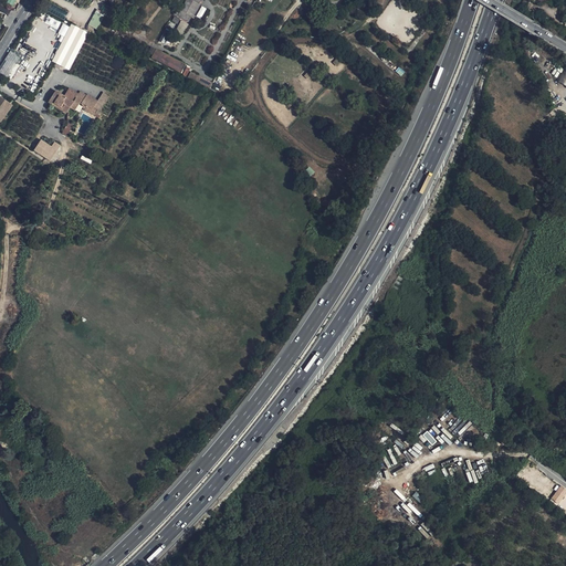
[(187,0),(181,11),(178,9),(175,16),(177,17),(178,16),(188,21),(191,17),(192,17),(200,4),(199,4),(200,0),(187,0)]
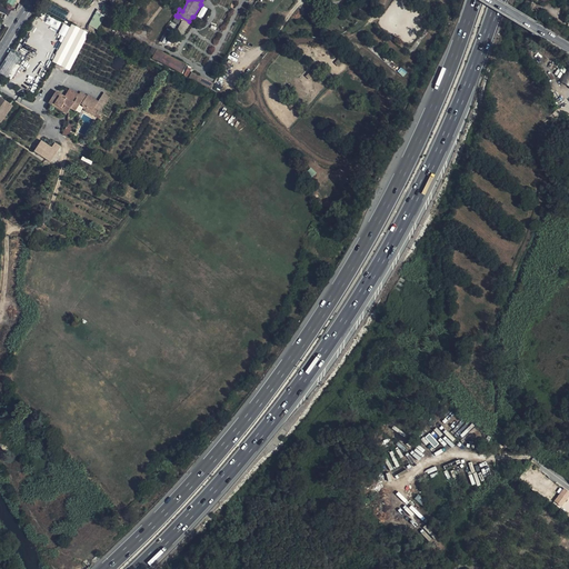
[(332,1),(328,8),(339,18),(345,11),(332,1)]
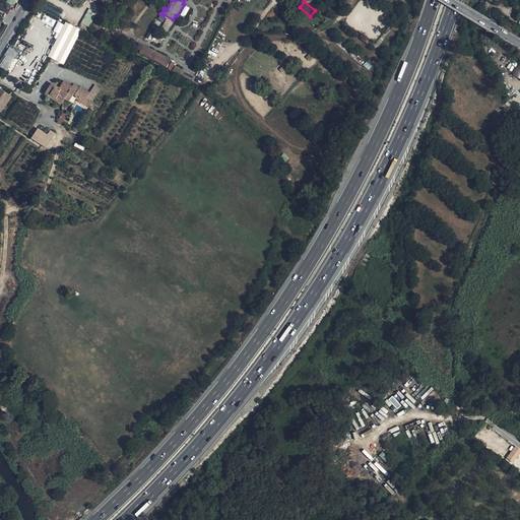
[(90,19),(84,16),(81,23),(88,25),(90,19)]
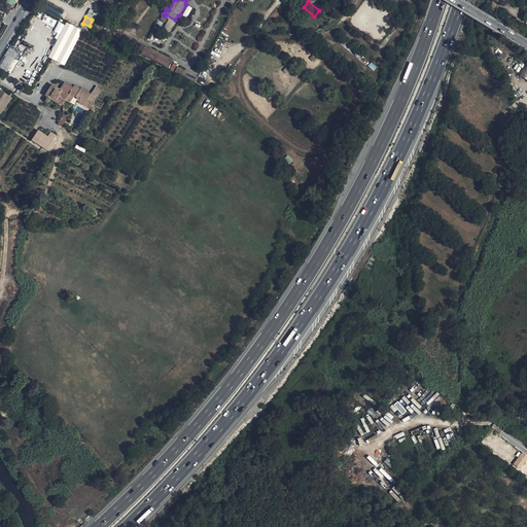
[(170,33),(175,23),(169,19),(164,29),(170,33)]
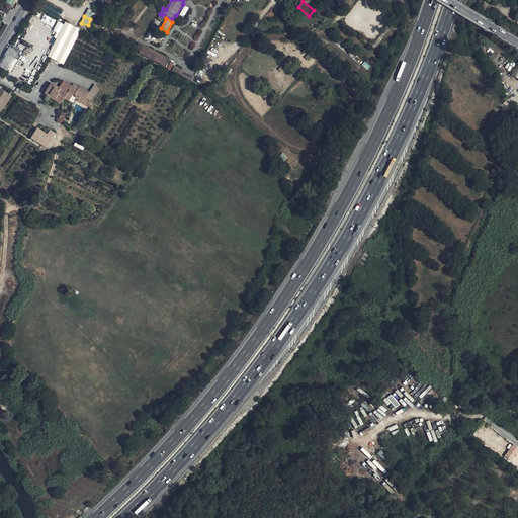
[(48,57),(64,65),(81,31),(65,23),(48,57)]
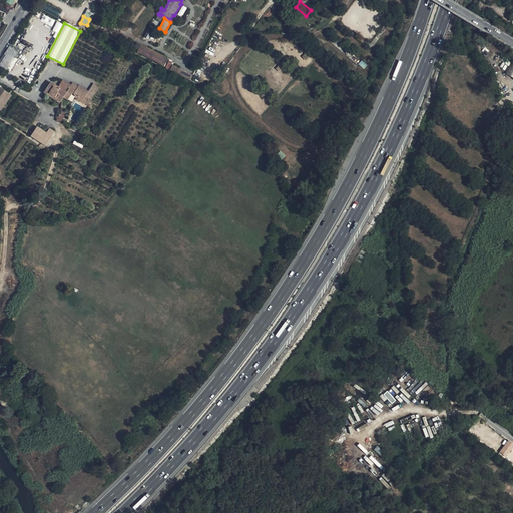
[(0,65),(6,70),(14,60),(13,59),(17,53),(9,47),(0,60),(0,65)]
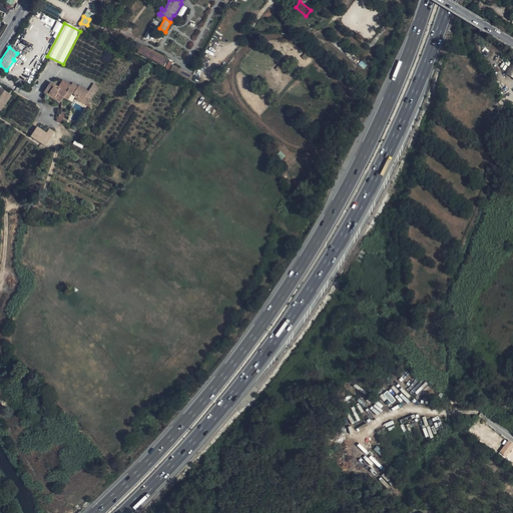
[(141,51),(164,63),(166,59),(143,48),(141,51)]
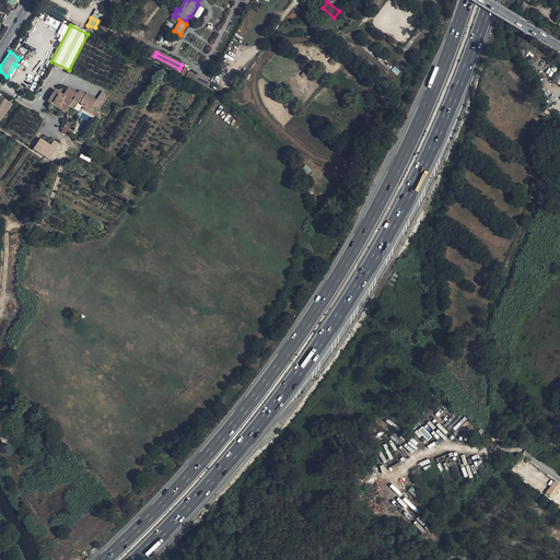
[(394,66),(391,71),(398,76),(400,70),(394,66)]
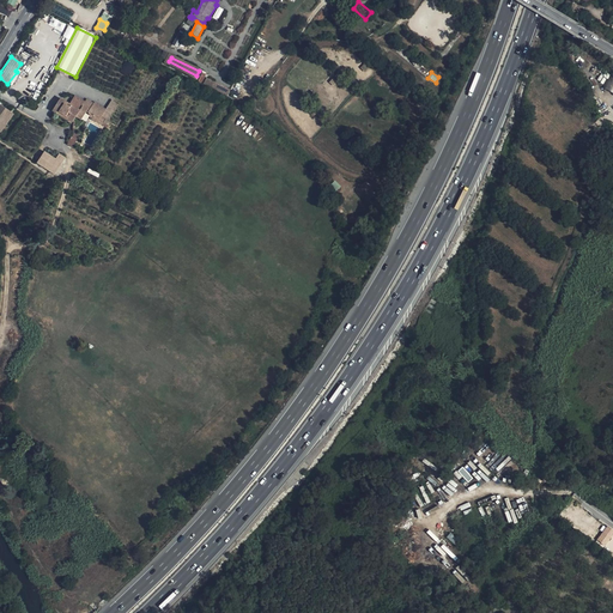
[(213,87),(216,82),(206,78),(204,83),(213,87)]
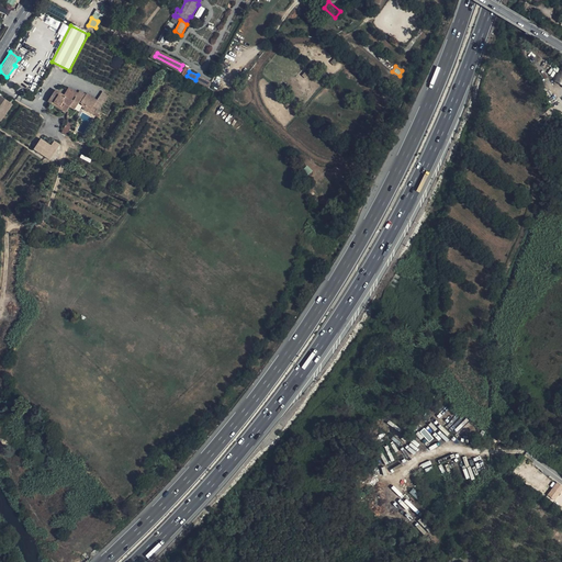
[(49,100),(66,111),(69,105),(72,100),(56,89),(49,100)]
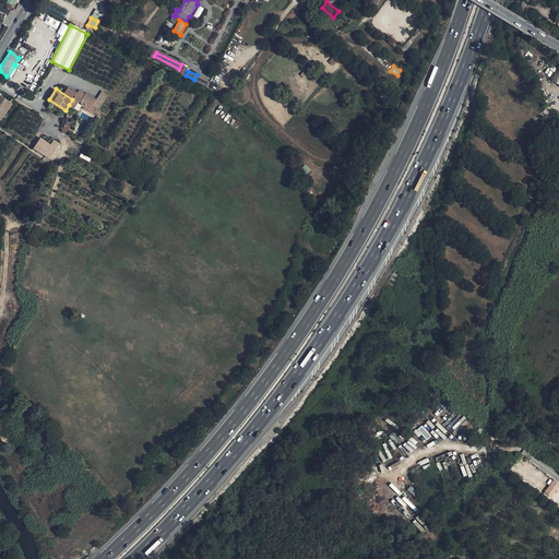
[(96,97),(88,109),(98,116),(99,114),(94,109),(96,106),(99,108),(109,94),(103,88),(96,97)]
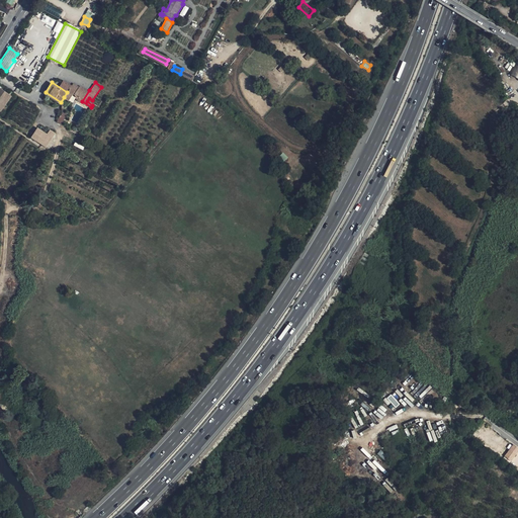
[(89,90),(81,85),(80,87),(73,83),(67,92),(64,97),(69,100),(75,91),(80,94),(77,98),(82,101),(89,90)]
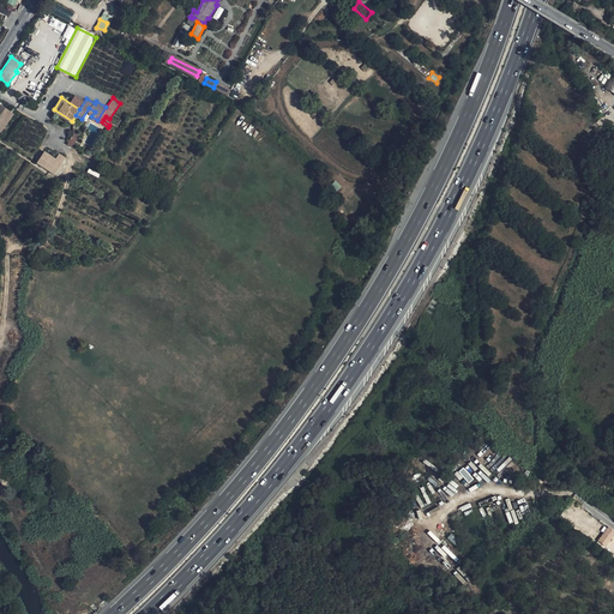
[(0,101),(0,128),(1,131),(14,112),(0,101)]
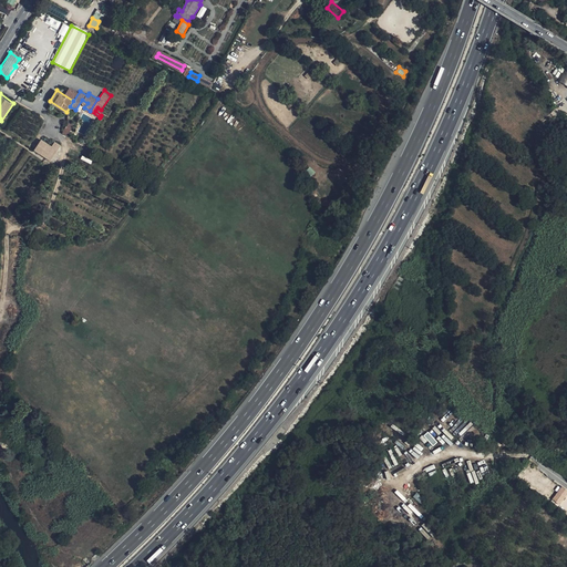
[(35,151),(51,161),(59,150),(42,140),(35,151)]
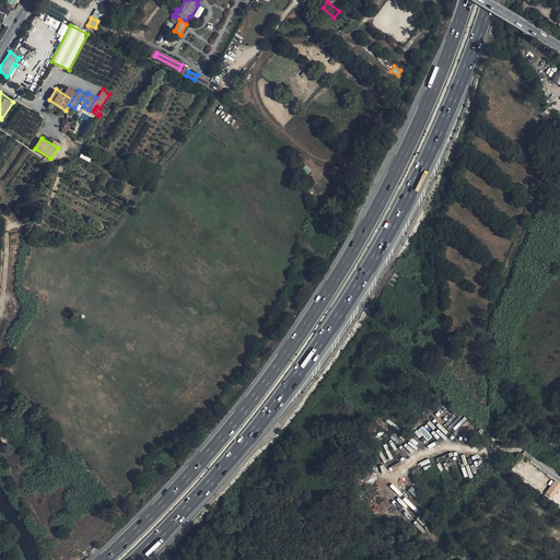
[(419,438),(422,435),(428,441),(432,438),(423,426),(415,432),(419,438)]
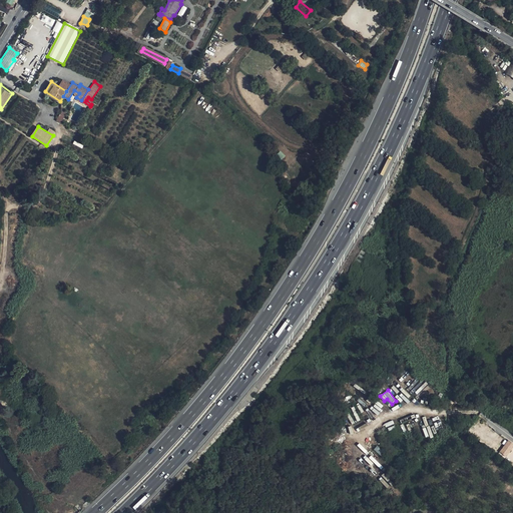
[(499,452),(505,457),(512,448),(512,443),(509,440),(499,452)]
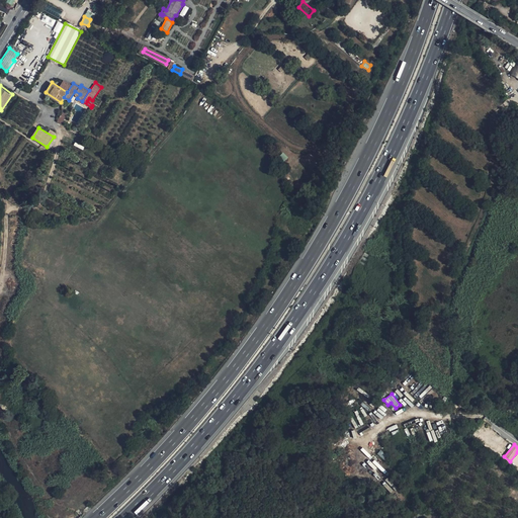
[(362,447),(360,450),(368,457),(370,454),(362,447)]
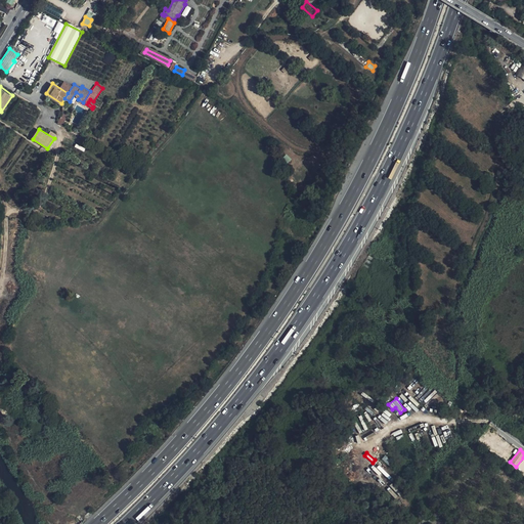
[(385,455),(382,460),(389,465),(392,462),(385,455)]
